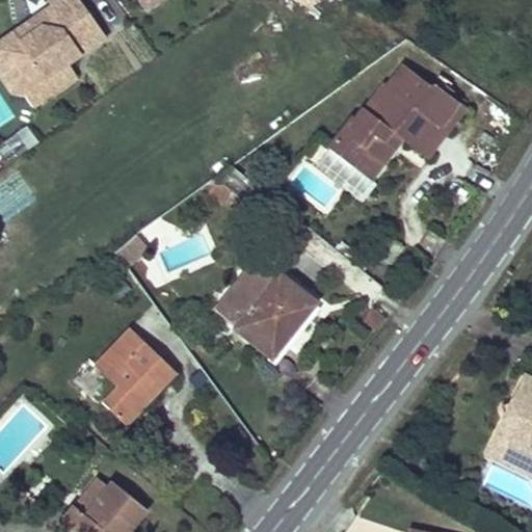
[(0,43),(0,74),(11,92),(24,94),(46,79),(54,92),(77,77),(69,63),(107,37),(80,0),(48,0),(53,7),(35,19),(42,28),(22,42),(16,32),(0,43)]
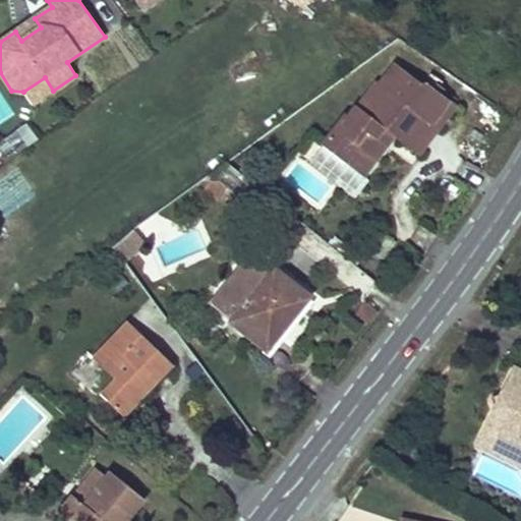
[(138,0),(146,9),(158,0),(138,0)]
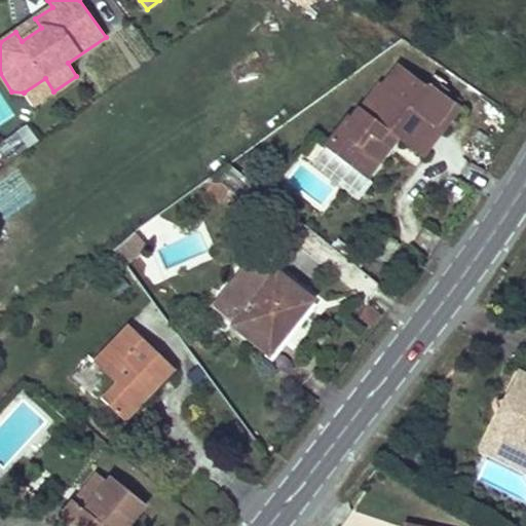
[(41,28),(35,19),(15,32),(22,41),(41,28)]
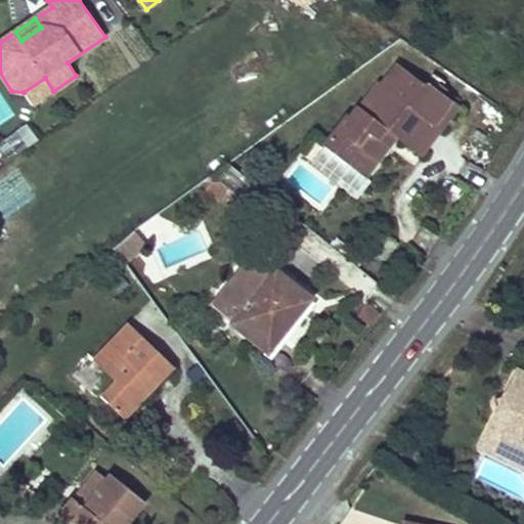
[(348,116),(324,146),(364,177),(396,137),(421,156),(459,105),(430,84),(427,87),(398,66),(383,85),(380,83),(353,119),(348,116)]
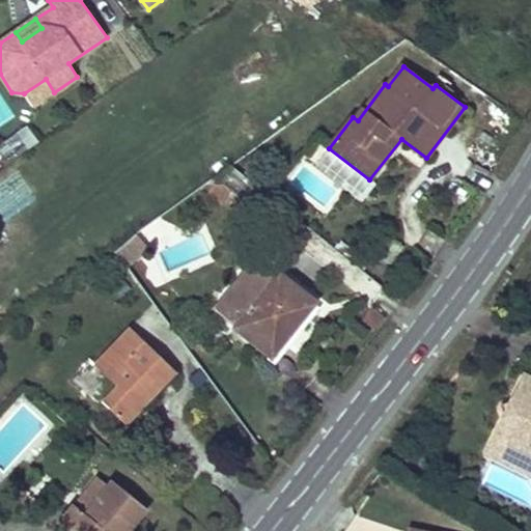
[(46,79),(24,93),(33,107),(54,92),(46,79)]
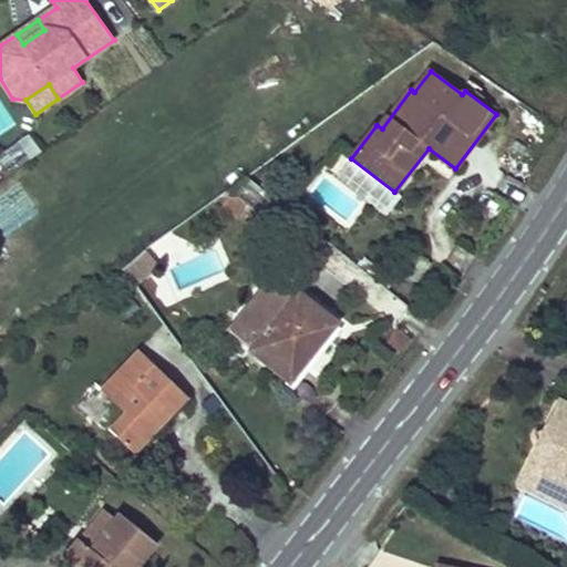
[(1,156),(11,171),(39,150),(28,135),(1,156)]
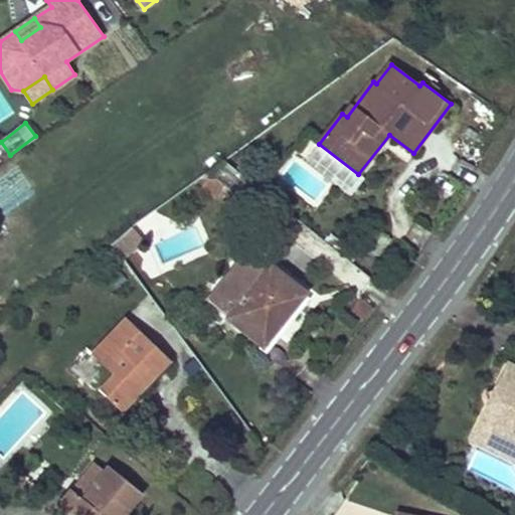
[(225,161),(205,173),(228,192),(248,180),(225,161)]
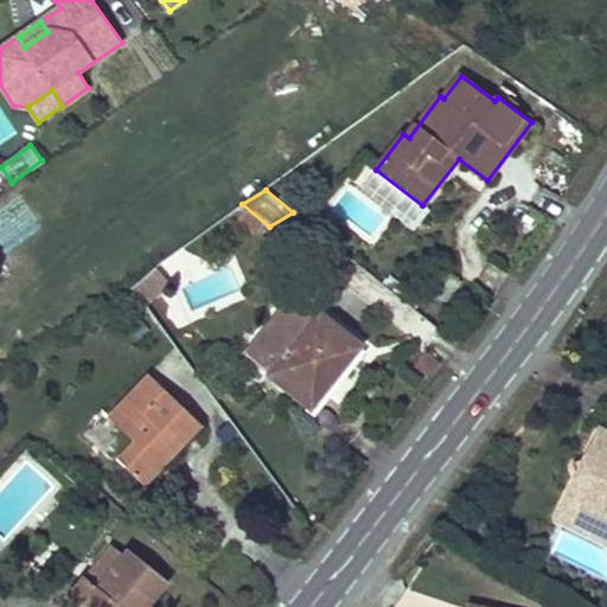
[(166,260),(131,286),(146,305),(181,279),(166,260)]
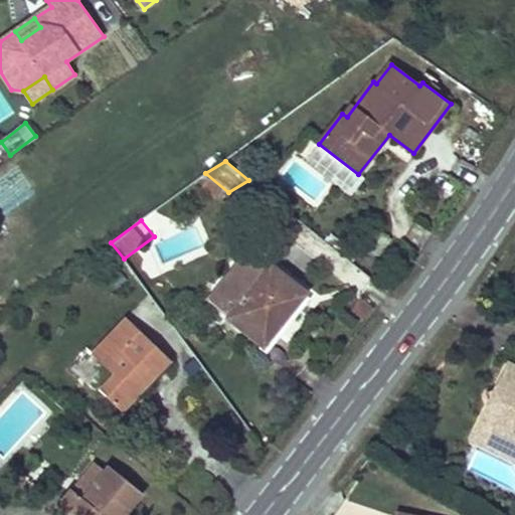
[(248,253),(209,302),(262,346),(301,298),(248,253)]
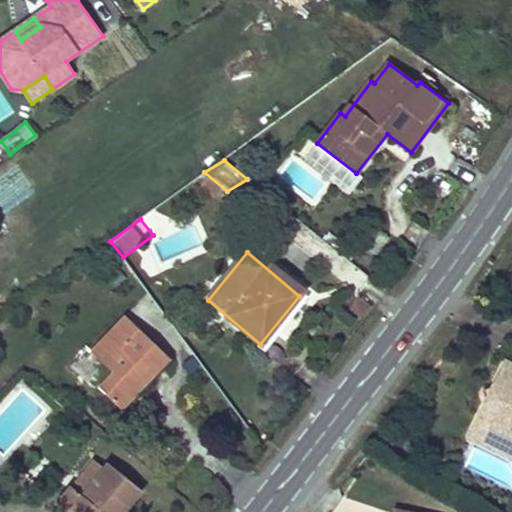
[(172,359),(125,315),(91,351),(113,372),(99,387),(122,410),(172,359)]
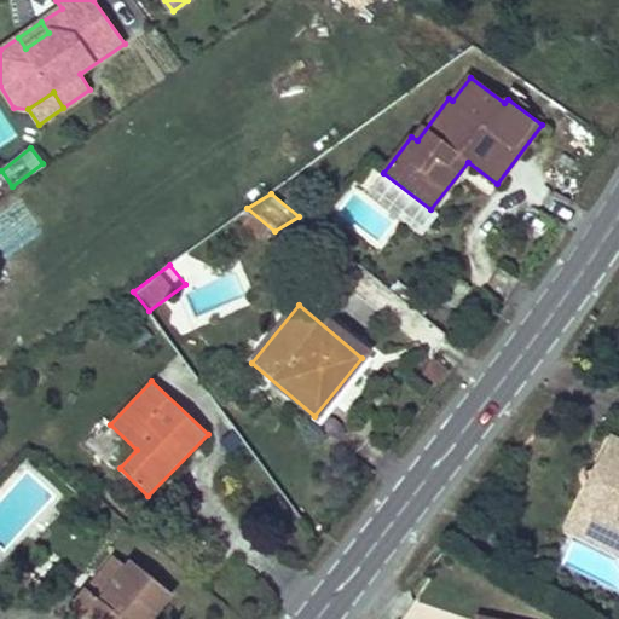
[(618,447),(609,443),(599,468),(590,484),(574,514),(605,527),(609,545),(618,542),(618,447)]
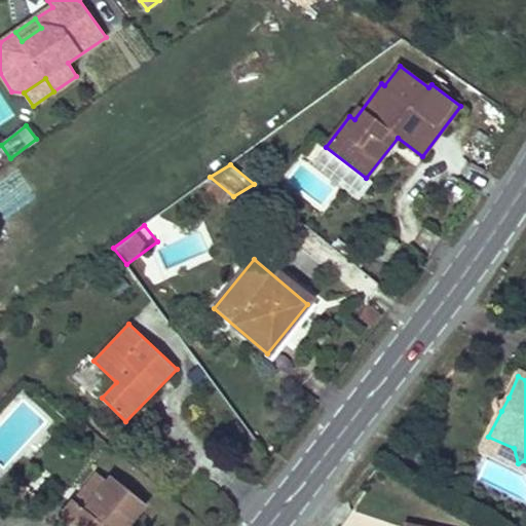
[(496,401),(501,411),(509,398),(496,401)]
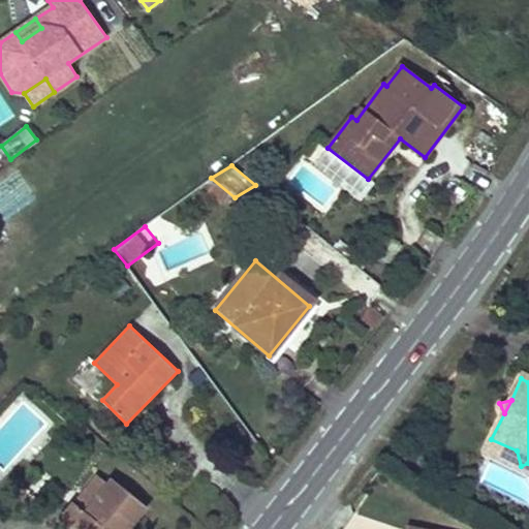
[(517,450),(491,439),(487,448),(521,466),(517,450)]
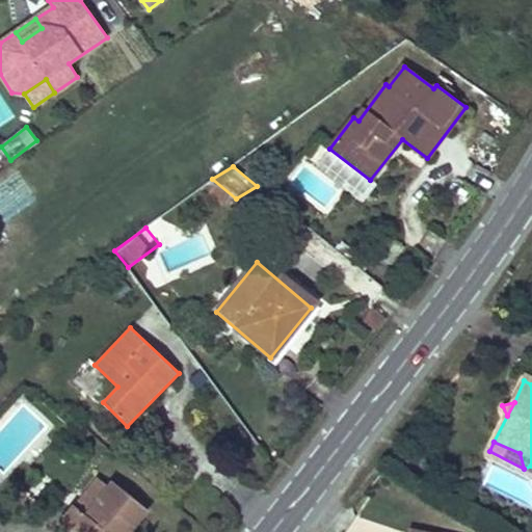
[(74,506),(58,526),(65,531),(129,531),(149,508),(113,481),(86,515),(74,506)]
